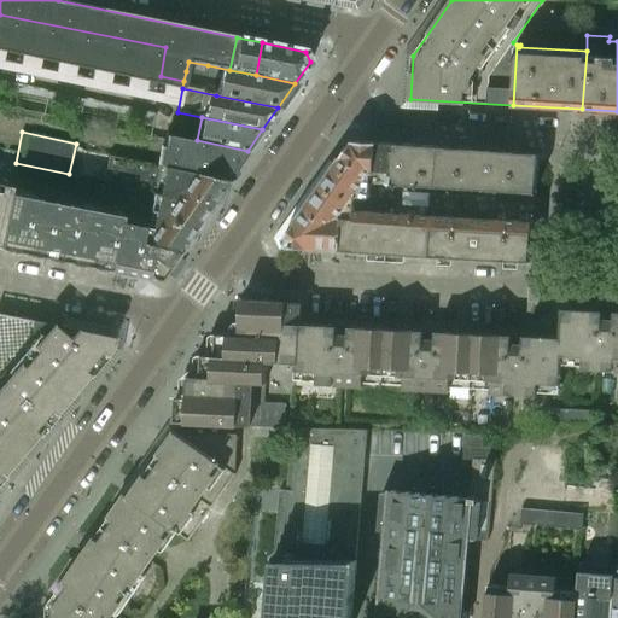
[(248,151),(197,140),(165,134),(159,167),(161,167),(228,180),(248,151)]
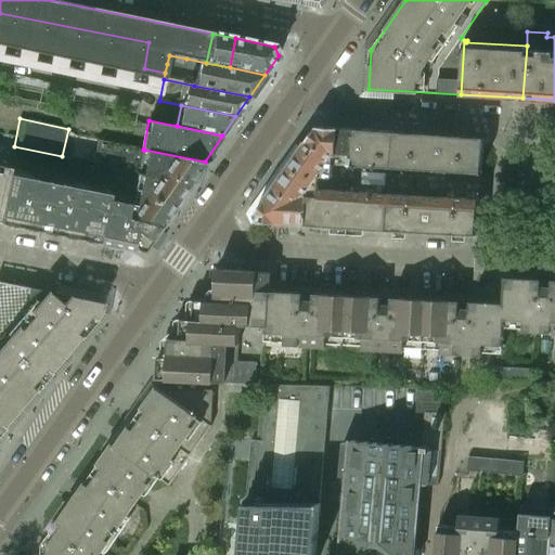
[(333,159),(337,128),(321,127),(314,130),(301,149),(314,158),(333,159)]
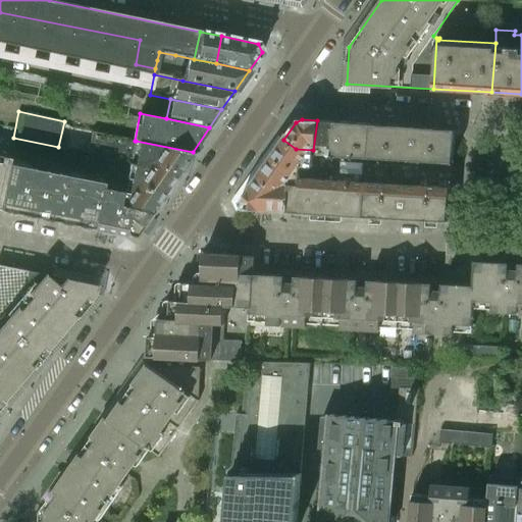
[(331,155),(333,121),(317,120),(313,150),(313,153),(331,155)]
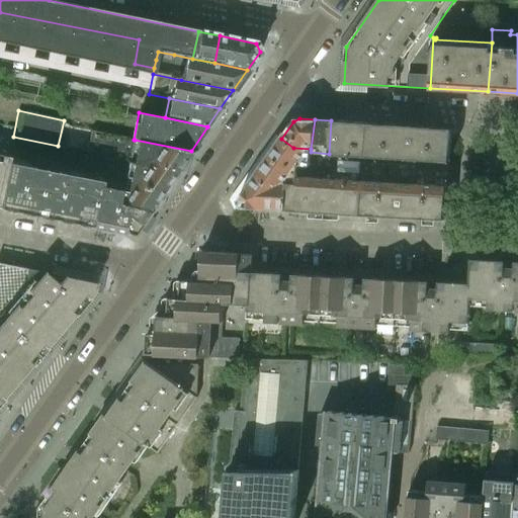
[(386,157),(389,124),(331,120),(329,154),(386,157)]
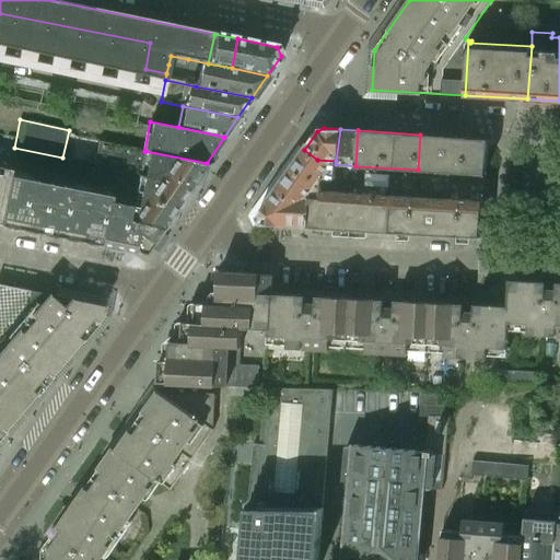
[(439,171),(441,136),(420,135),(418,170),(439,171)]
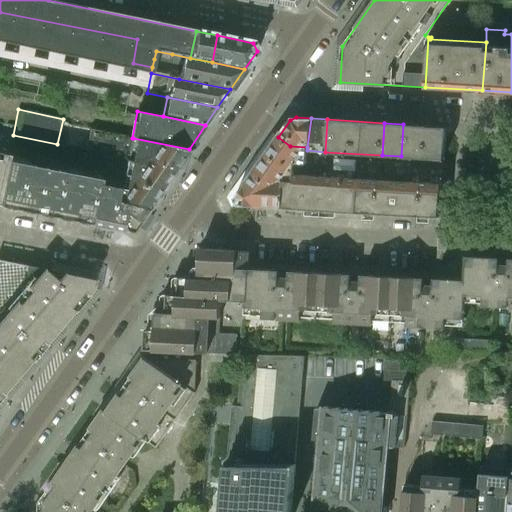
[(447,127),(403,124),(401,156),(444,159),(447,127)]
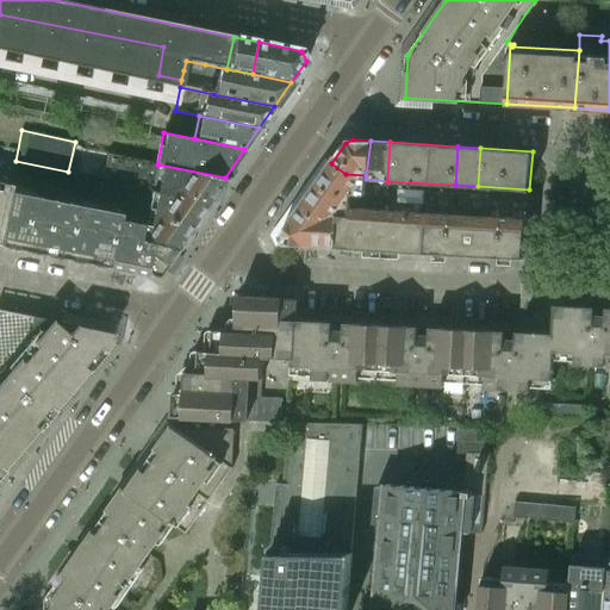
[(160,271),(176,247),(138,240),(141,224),(131,222),(131,221),(118,218),(122,201),(130,159),(107,154),(97,207),(86,261),(151,274),(156,275),(160,271)]
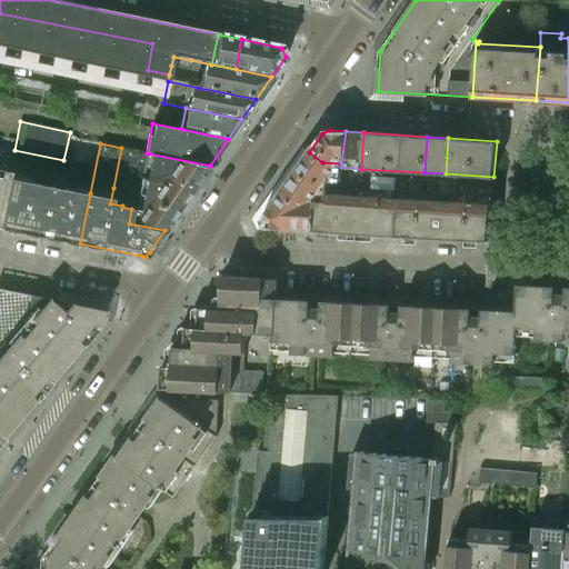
[(148,153),(147,153),(121,148),(113,188),(125,190),(140,193),(143,177),(148,153)]
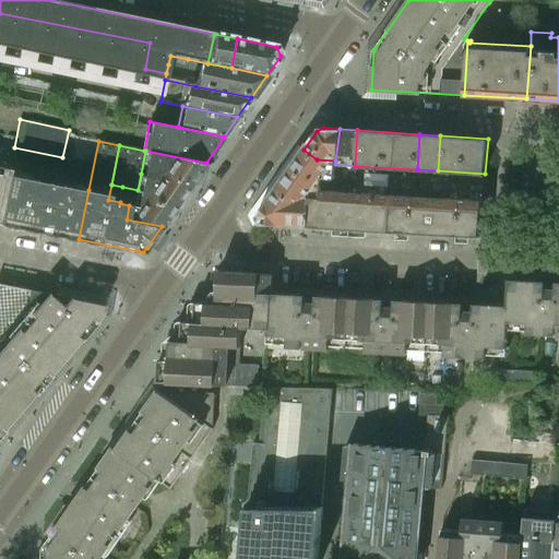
[(304,150),(277,186),(290,194),(311,195),(320,197),(321,190),(321,177),(334,178),(335,164),(335,161),(317,159),(304,150)]
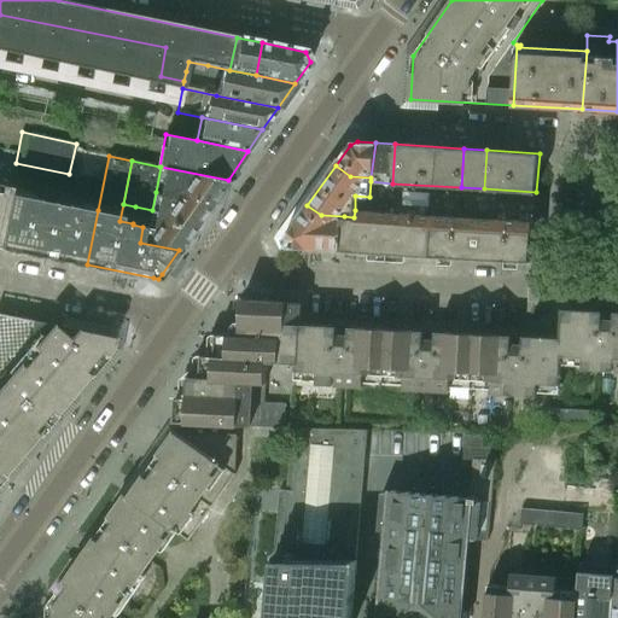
[(228,180),(161,167),(156,192),(211,203),(228,180)]
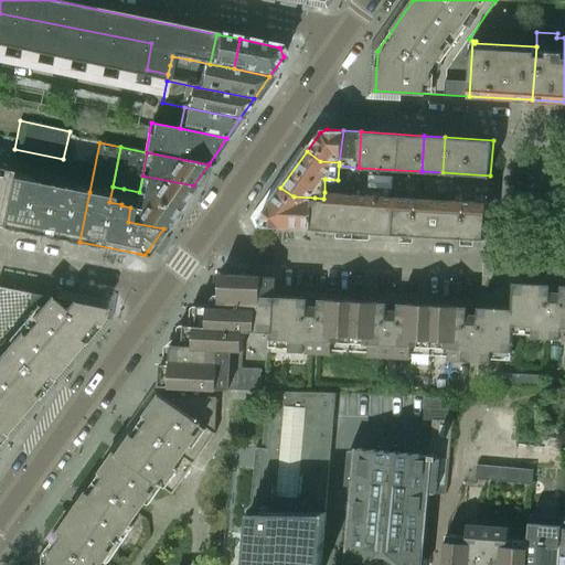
[(0,225),(80,242),(89,192),(51,185),(30,181),(33,164),(12,160),(10,171),(0,221),(0,225)]
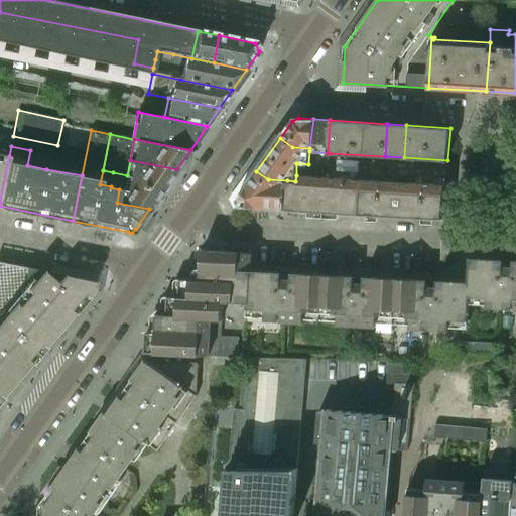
[(0,202),(9,156),(1,154),(0,160),(0,202)]
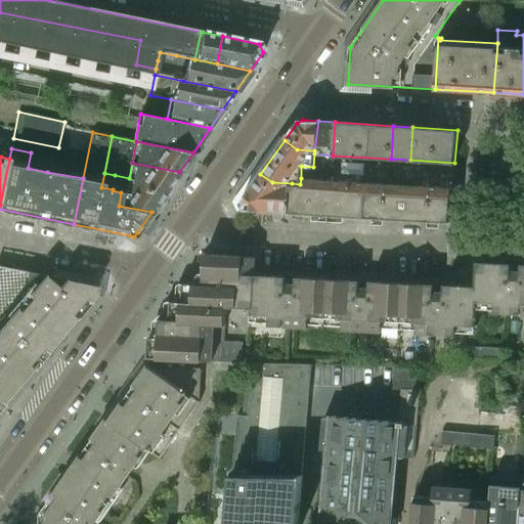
[(132,163),(129,178),(127,184),(165,192),(179,172),(132,163)]
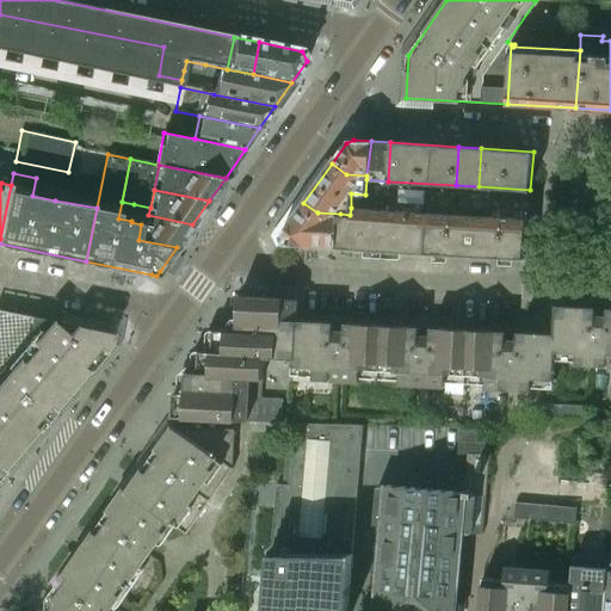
[(455,193),(448,193),(426,192),(425,207),(455,208),(455,193)]
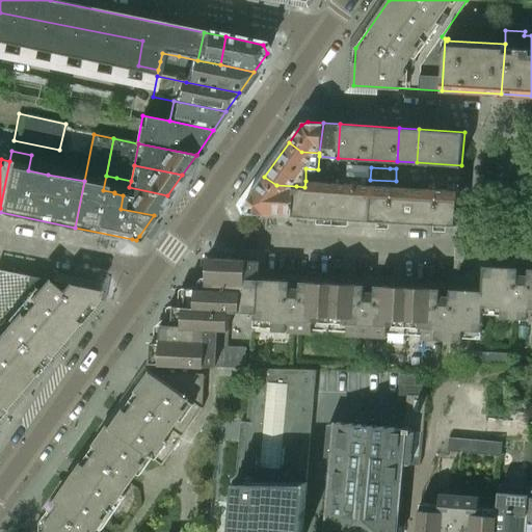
[(426,169),(416,169),(401,168),(400,182),(425,184),(426,169)]
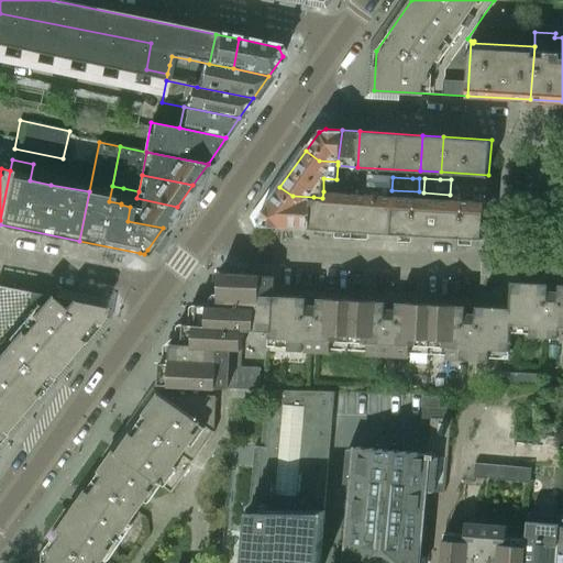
[(260,220),(262,224),(311,228),(313,197),(293,196),(279,187),(261,213),(258,217),(260,220)]
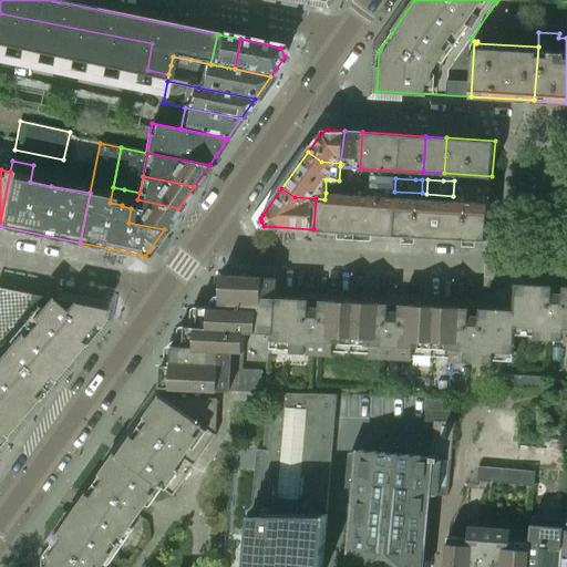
[(137,199),(140,193),(124,189),(122,205),(122,206),(131,208),(129,223),(164,229),(178,208),(137,199)]
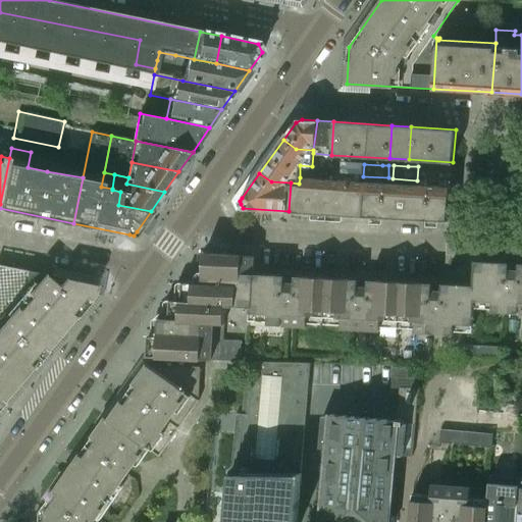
[(367,215),(369,181),(300,177),(299,184),(291,183),(289,211),(367,215)]
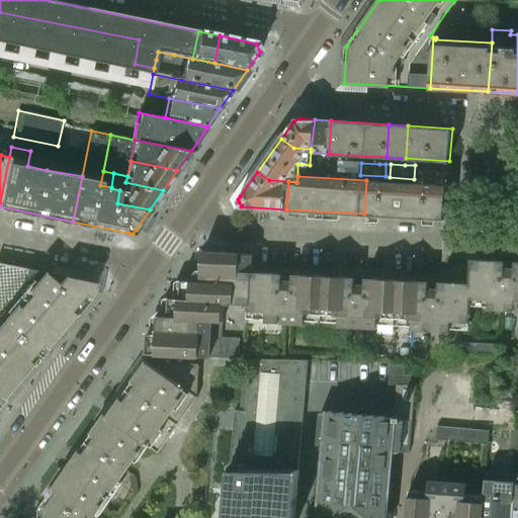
[(444,218),(447,185),(366,180),(364,213),(444,218)]
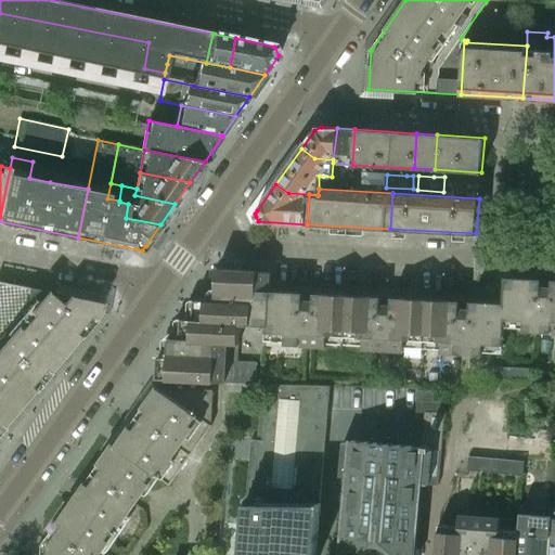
[(157,357),(156,378),(256,385),(256,363),(257,361),(237,361),(240,324),(266,325),(268,291),(269,291),(270,271),(249,270),(217,269),(216,288),(215,301),(207,300),(194,300),(193,320),(186,319),(181,319),(180,338),(168,338),(168,358),(162,357),(157,357)]
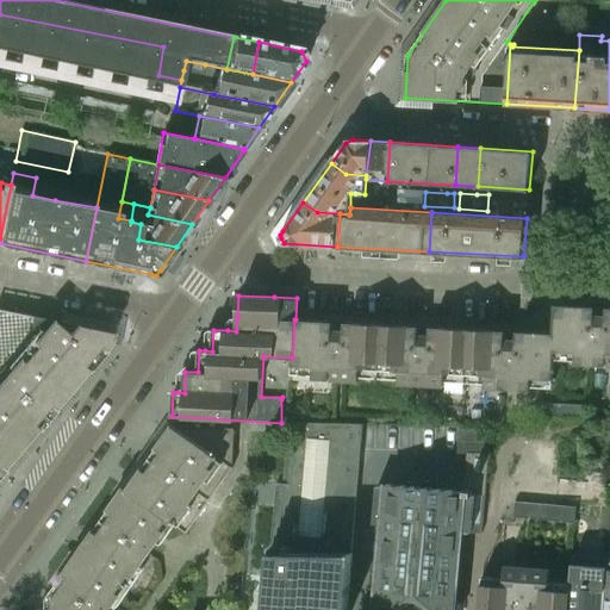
[(530,331),(528,390),(530,390),(530,386),(531,378),(553,379),(553,377),(554,359),(554,350),(576,350),(576,360),(574,363),(592,365),(596,365),(609,365),(609,306),(607,307),(607,316),(595,315),(595,306),(556,304),(555,332),(530,331)]
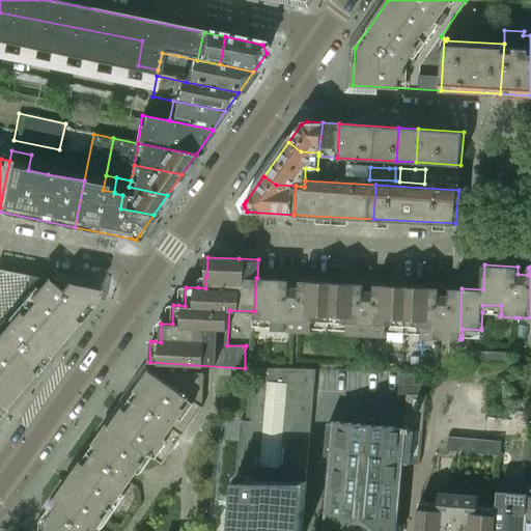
[(0,392),(9,399),(95,299),(98,289),(0,270),(0,392)]
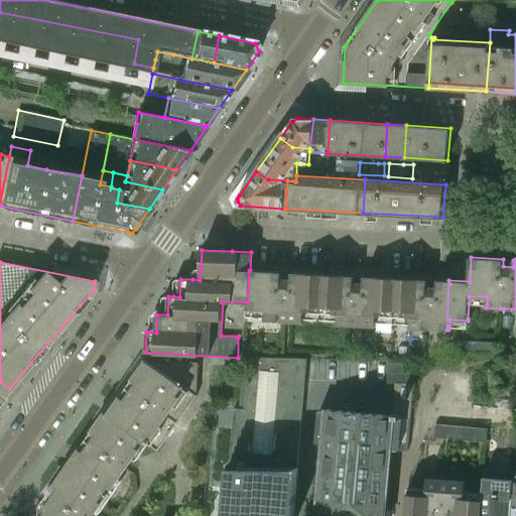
[(247,302),(247,308),(265,309),(264,316),(264,320),(302,323),(303,318),(303,311),(321,312),(324,277),(324,274),(289,272),(288,279),(281,279),(281,272),(250,270),(249,270),(247,302)]
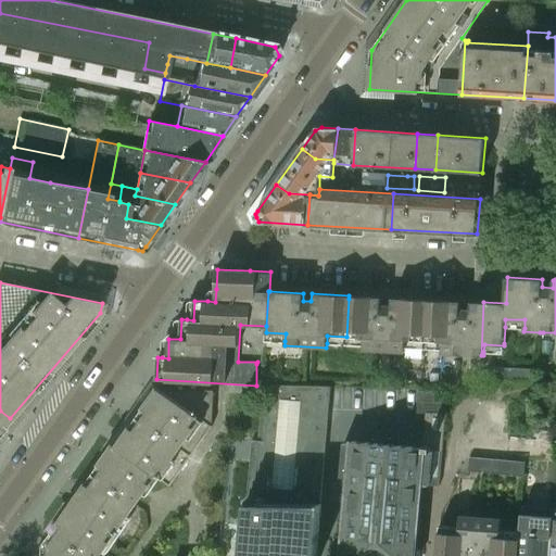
[(349,299),(346,337),(364,338),(363,345),(363,349),(404,351),(405,348),(405,340),(422,341),(425,300),(392,298),(391,305),(381,305),(381,298),(353,295),(349,295),(349,299)]
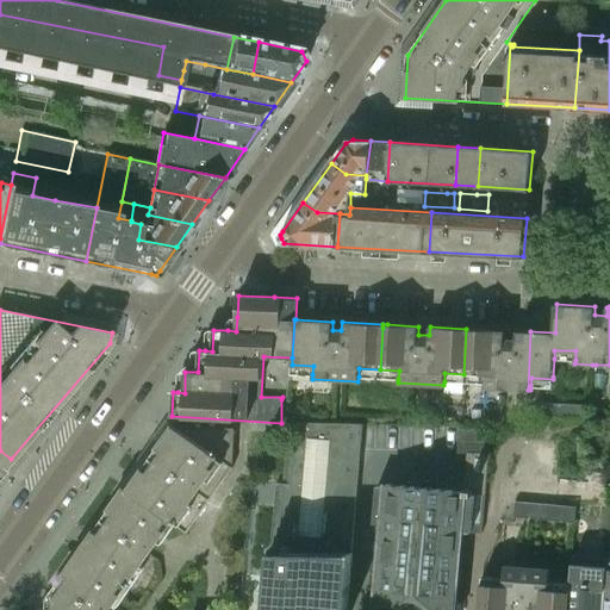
[(466,329),(464,374),(486,375),(485,384),(485,387),(503,388),(506,388),(516,388),(528,390),(530,331),(520,331),(518,340),(504,338),(505,330),(466,329)]
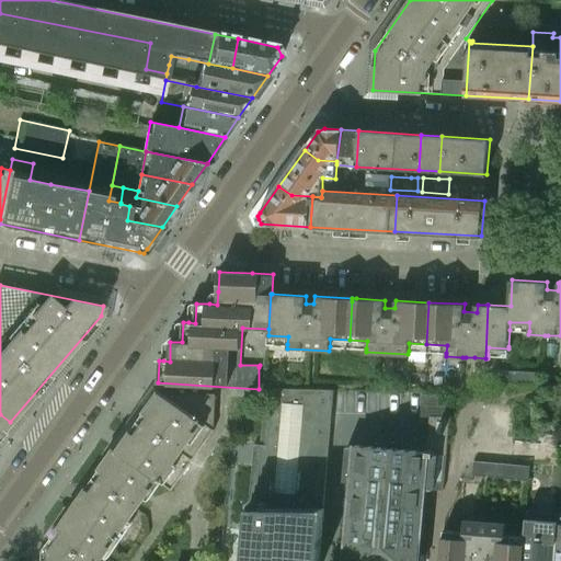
[(495,370),(495,382),(536,385),(541,385),(542,373),(495,370)]
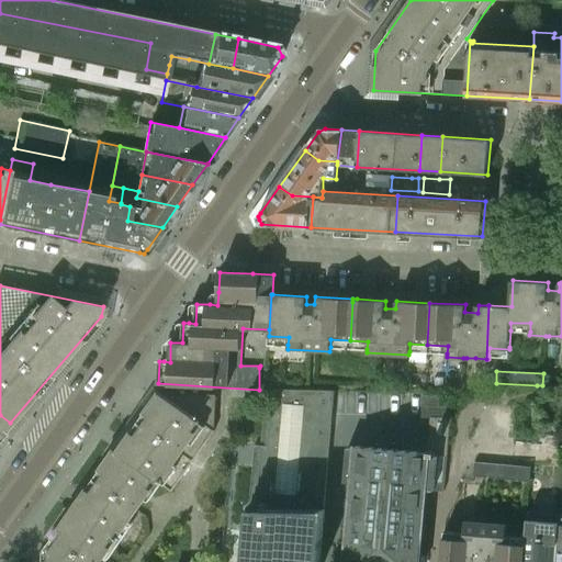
[(318,561),(334,391),(282,390),(265,390),(260,446),(254,445),(246,531),(224,530),(221,561),(318,561)]
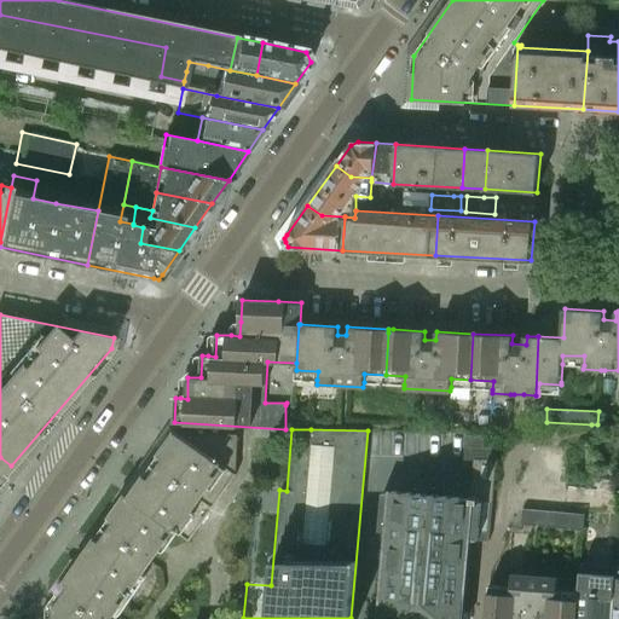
[(174,432),(129,497),(128,497),(173,530),(189,541),(236,474),(237,435),(174,432)]
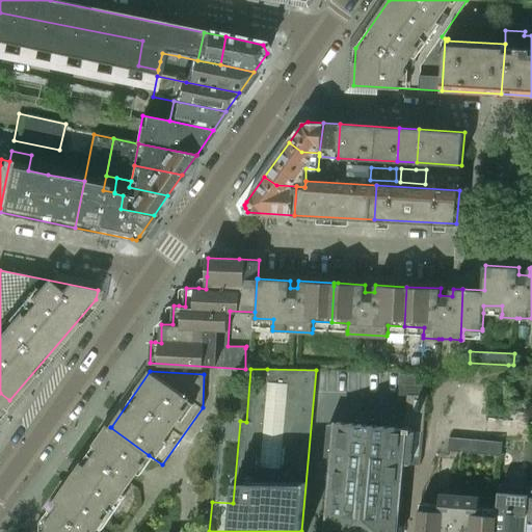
[(399,373),(398,394),(407,395),(424,395),(424,374),(399,373)]
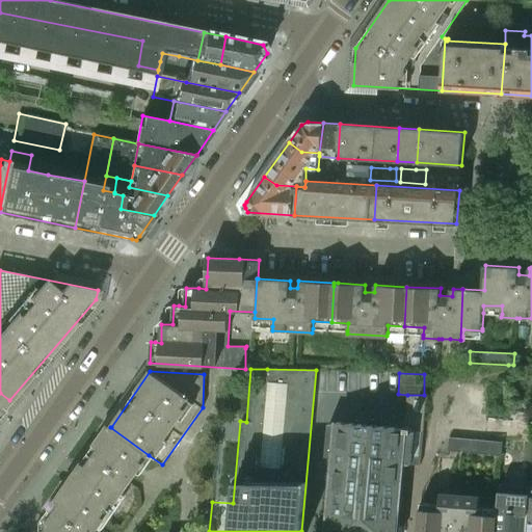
[(0,410),(9,400),(0,393),(0,410)]
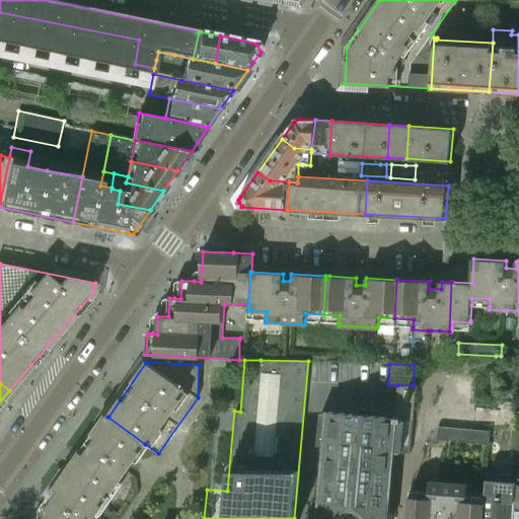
[(319,507),(318,518),(386,518),(392,451),(410,453),(416,385),(414,385),(397,385),(388,384),(373,384),(373,385),(371,411),(395,413),(394,418),(328,412),(328,414),(320,414),(317,444),(325,445),(320,501),(312,500),(312,506),(319,507)]
